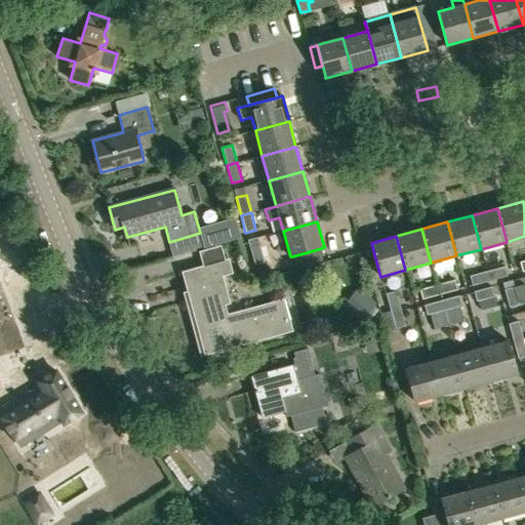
[(257,238),(248,240),(254,266),(265,263),(257,238)]
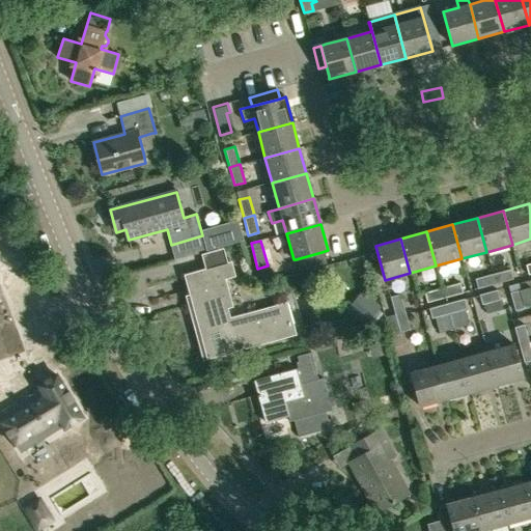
[(227,263),(224,249),(201,254),(205,270),(227,263)]
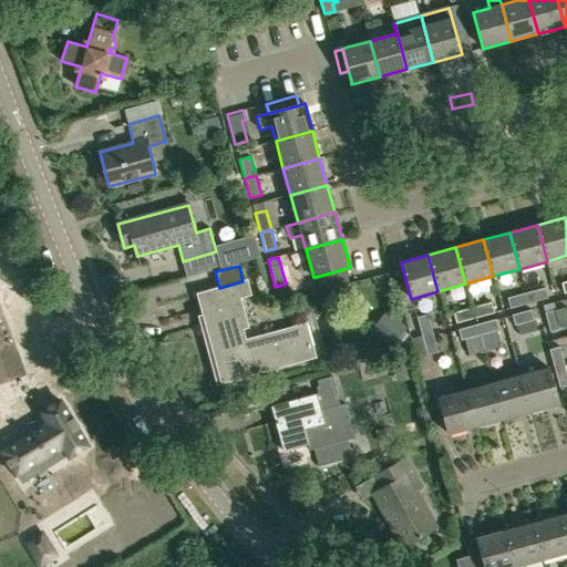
[(343,269),(316,277),(319,288),(347,280),(343,269)]
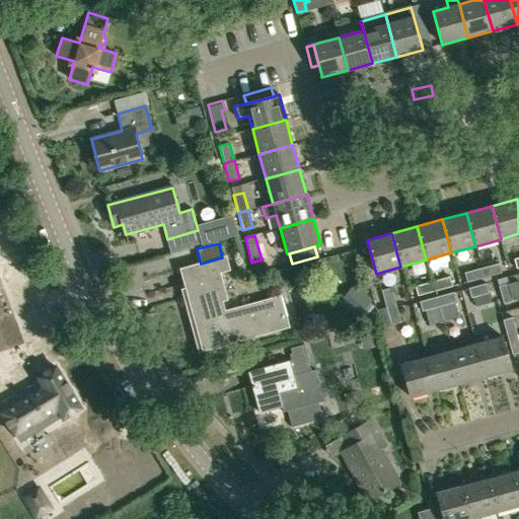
[(201,264),(180,269),(186,289),(193,315),(203,312),(207,327),(193,331),(198,352),(220,346),(289,327),(281,296),(225,311),(222,301),(227,299),(220,273),(230,271),(226,256),(222,257),(201,264)]
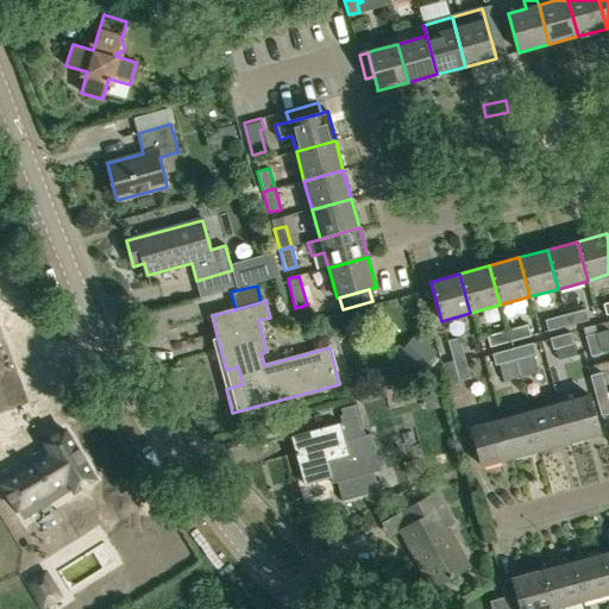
[(565,314),(569,326),(589,320),(585,308),(565,314)]
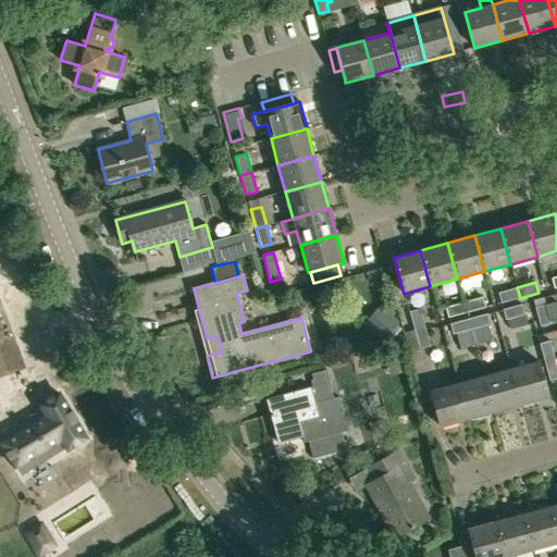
[(520,298),(517,287),(498,293),(500,304),(520,298)]
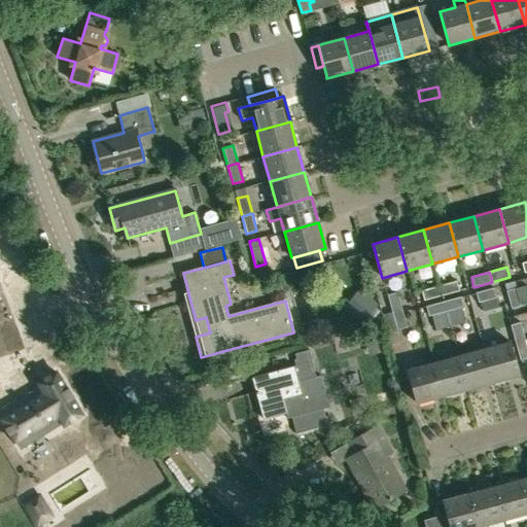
[(457,281),(438,285),(442,295),(459,291),(457,281)]
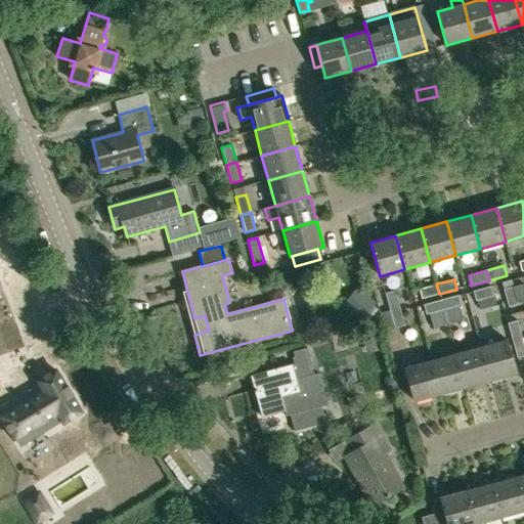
[(439,294),(436,284),(419,289),(422,299),(439,294)]
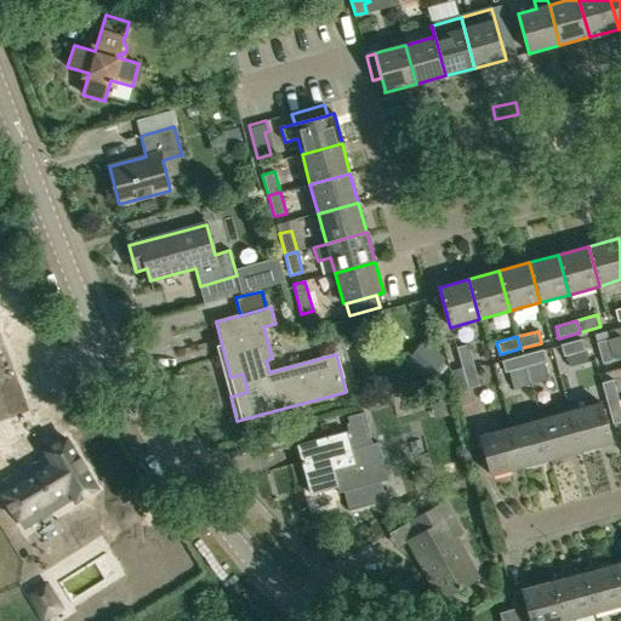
[(564,357),(585,351),(582,339),(560,345),(564,357)]
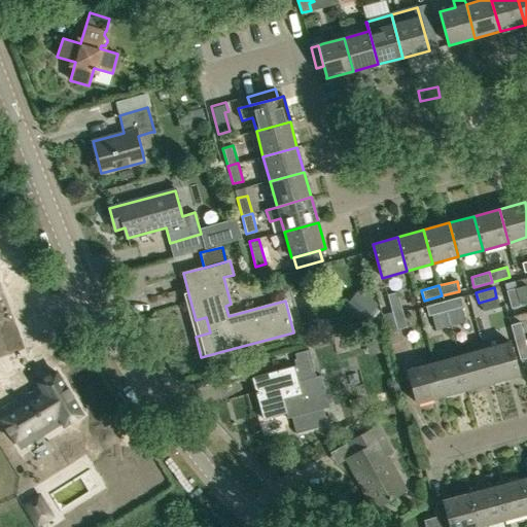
[(517,288),(505,290),(511,309),(521,306),(517,288)]
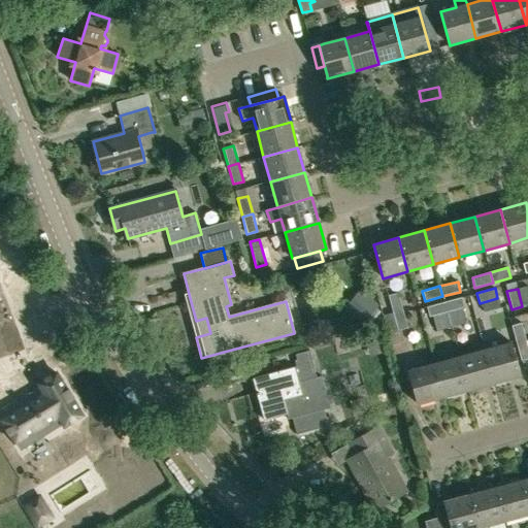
[(393,314),(403,310),(398,293),(388,295),(393,314)]
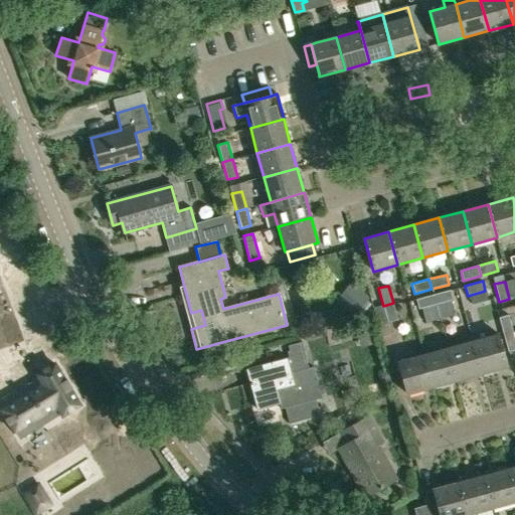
[(434,295),(436,305),(454,300),(451,290),(434,295)]
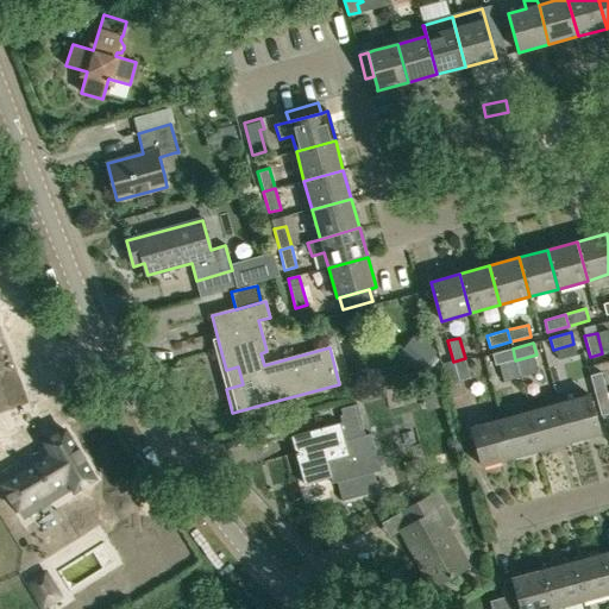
[(515,360),(513,349),(491,355),(495,365),(515,360)]
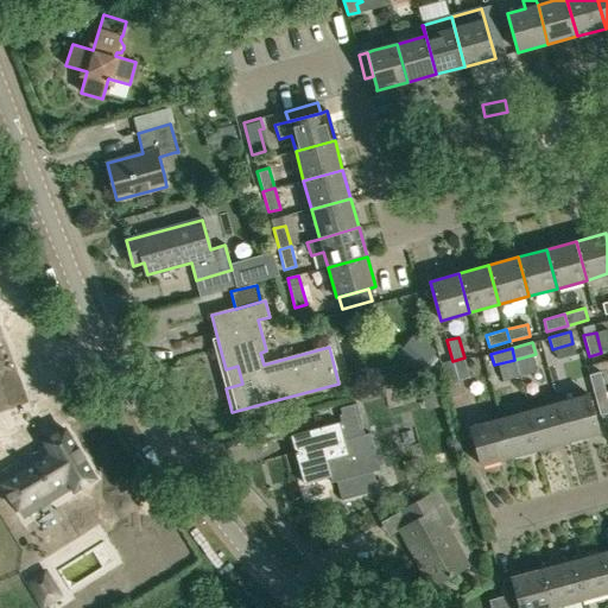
[(0,404),(12,401),(0,350),(0,404)]
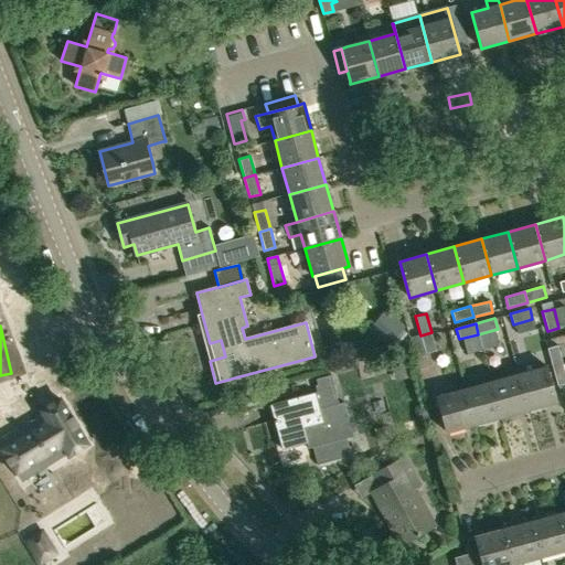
[(437,351),(432,332),(420,336),(426,354),(437,351)]
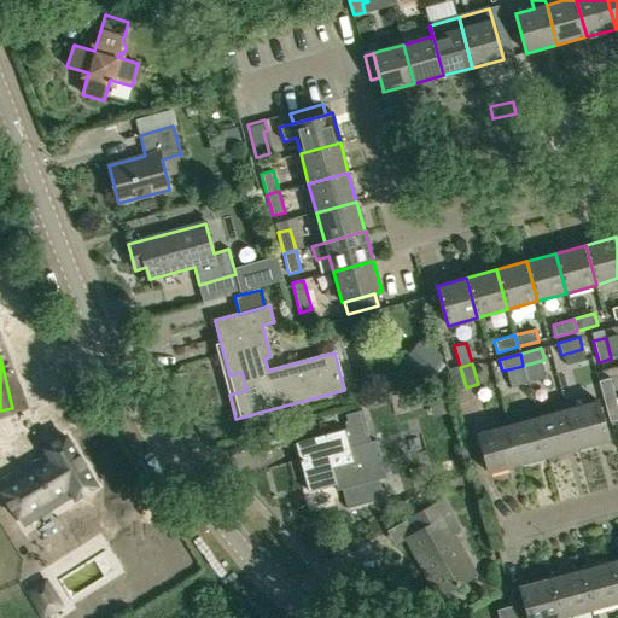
[(531,382),(552,380),(551,363),(530,363),(531,382)]
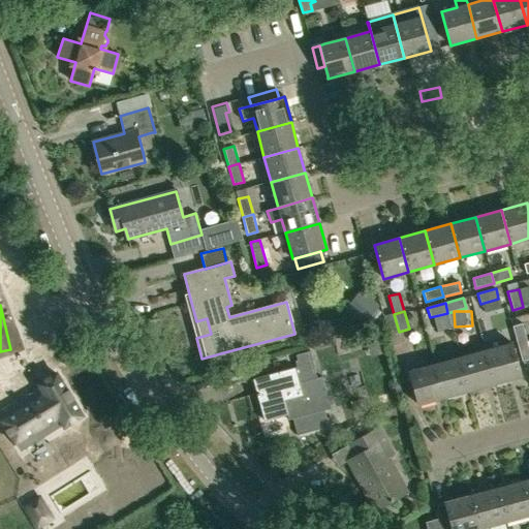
[(512,325),(517,344),(527,341),(522,323),(512,325)]
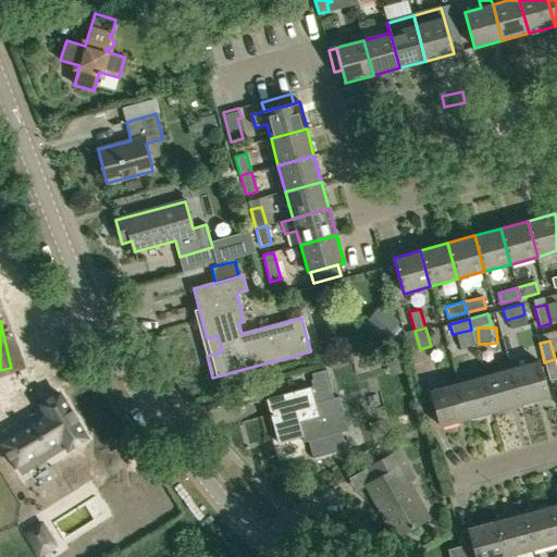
[(556,378),(556,367),(555,359),(544,362),(549,381),(556,378)]
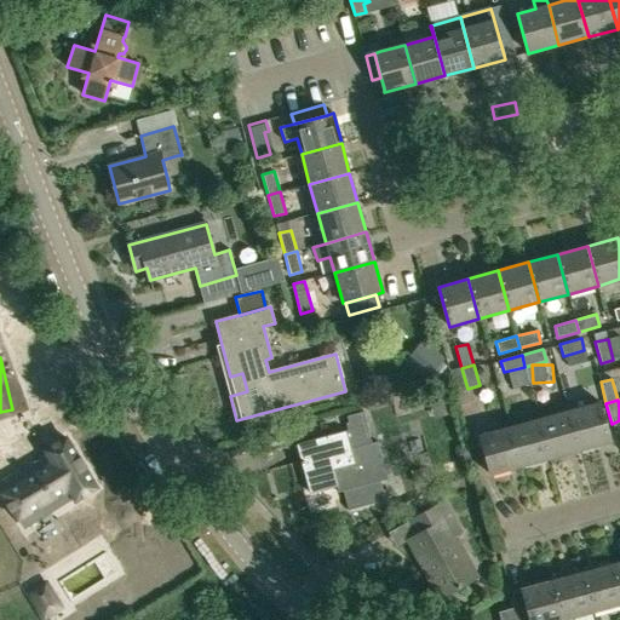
[(580,451),(610,442),(600,402),(569,411),(580,451)]
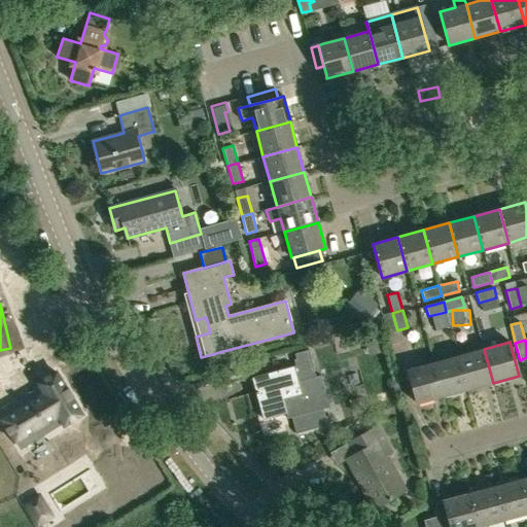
[(493,383),(484,349),(458,355),(467,389),(493,383)]
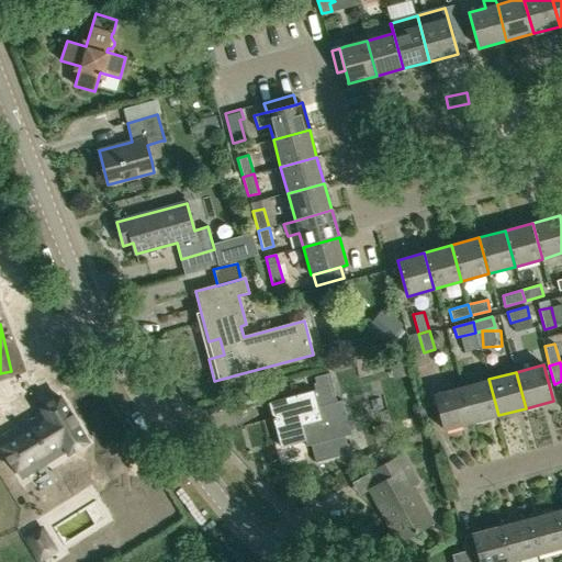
[(301,394),(269,403),(281,448),(305,440),(307,447),(311,446),(316,462),(350,453),(345,436),(351,435),(343,401),(337,402),(329,373),(314,378),(316,383),(318,383),(319,389),(313,391),(314,395),(302,398),(301,394)]
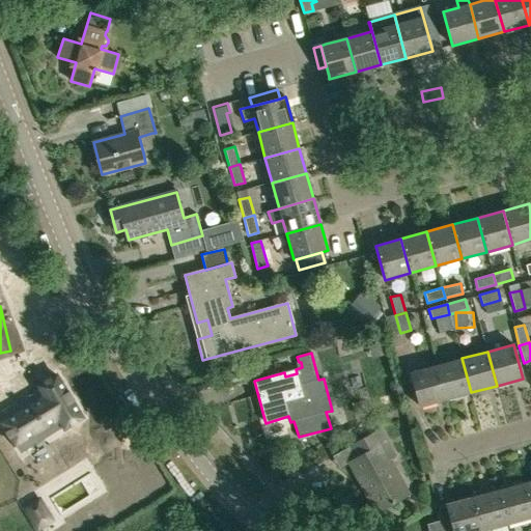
[(471,392),(462,358),(437,365),(446,399),(471,392)]
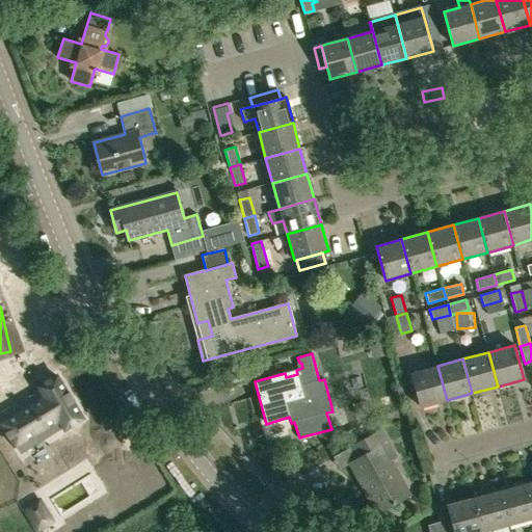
[(447,400),(437,366),(411,373),(421,407),(447,400)]
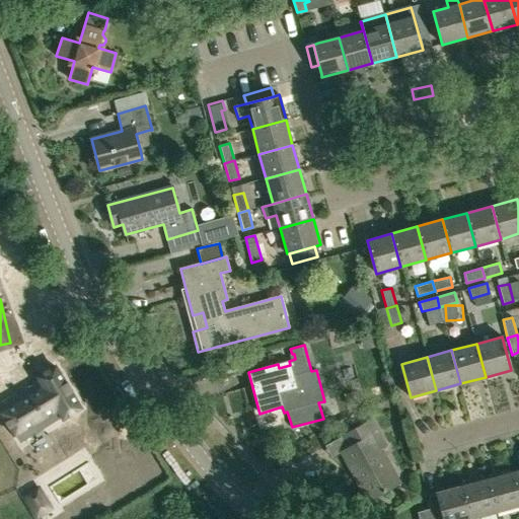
[(0,409),(20,442),(25,439),(62,416),(64,420),(81,409),(56,367),(39,378),(41,381),(0,406),(0,409)]
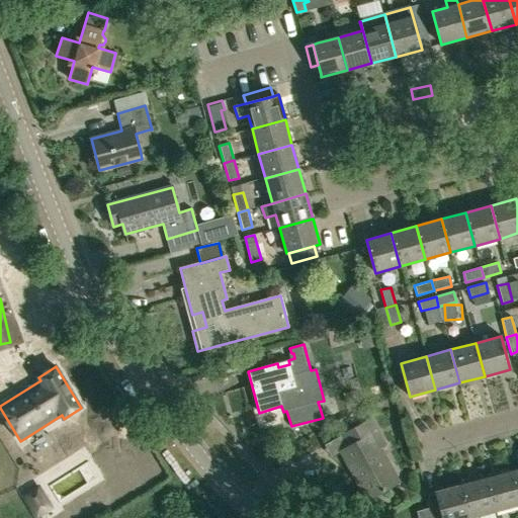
[(398,483),(379,449),(384,447),(369,420),(344,434),(351,446),(341,451),(367,499),(398,483)]
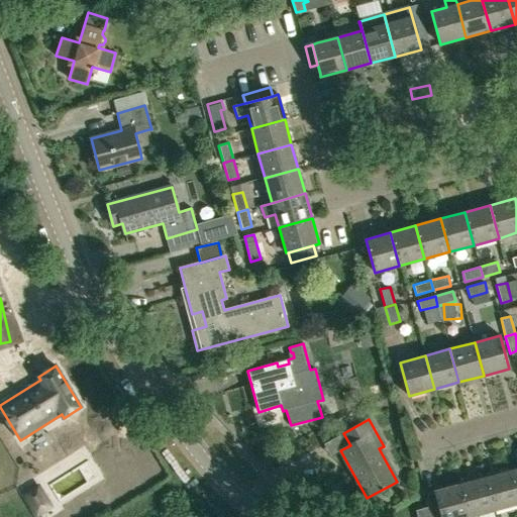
[(516,504),(516,496),(510,471),(485,477),(494,510),(516,504)]
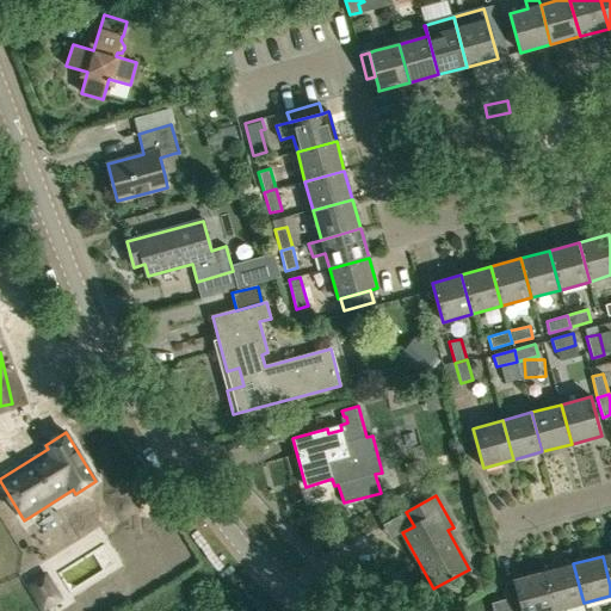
[(584,603),(573,563),(544,572),(554,610),(567,610),(566,608),(584,603)]
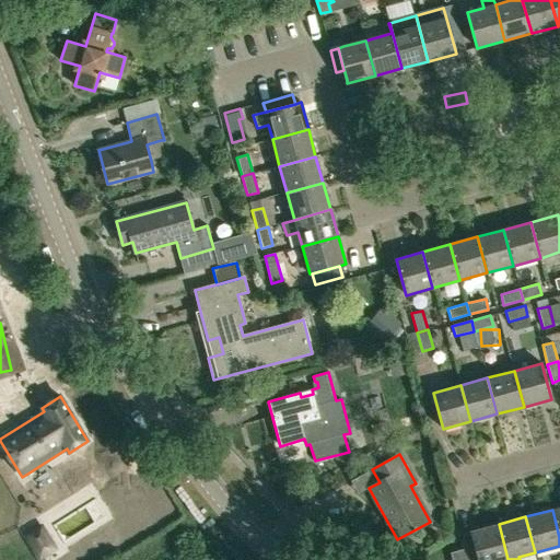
[(508,559),(499,524),(470,532),(478,559),(508,559)]
